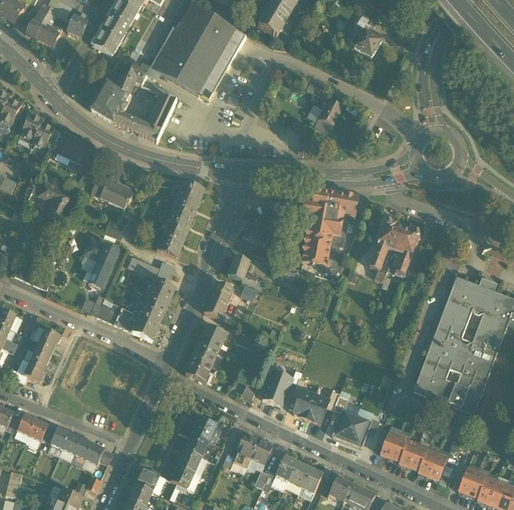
[(0,6),(0,12),(14,22),(24,7),(13,0),(5,0),(0,6)]
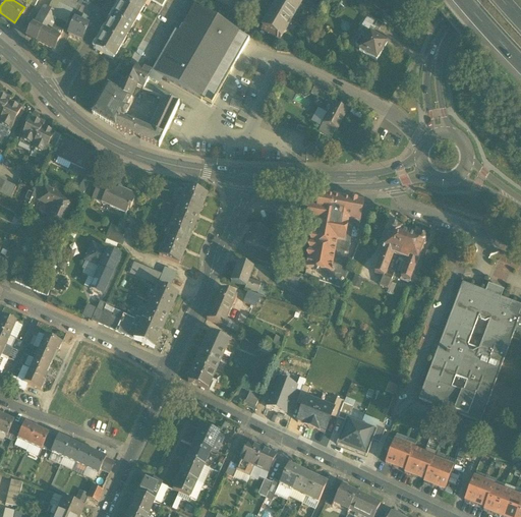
[(54,15),(66,21),(71,11),(76,1),(76,0),(51,0),(48,6),(56,10),(54,15)]
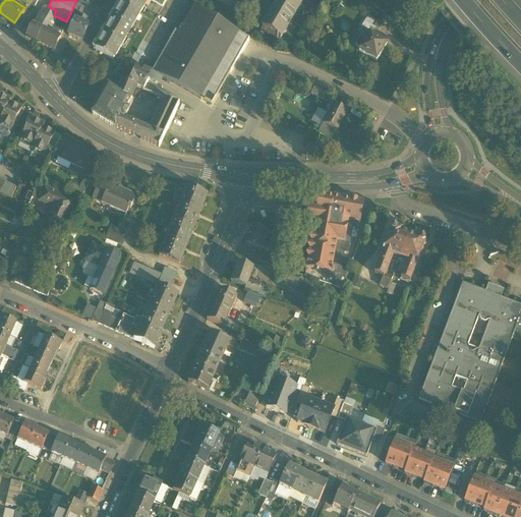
[(121,0),(95,46),(113,56),(146,0),(121,0)]
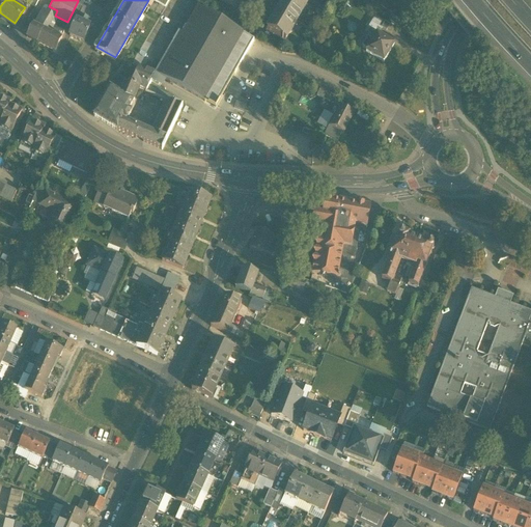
[(282,0),(267,26),(285,36),(306,1),(304,0),(282,0)]
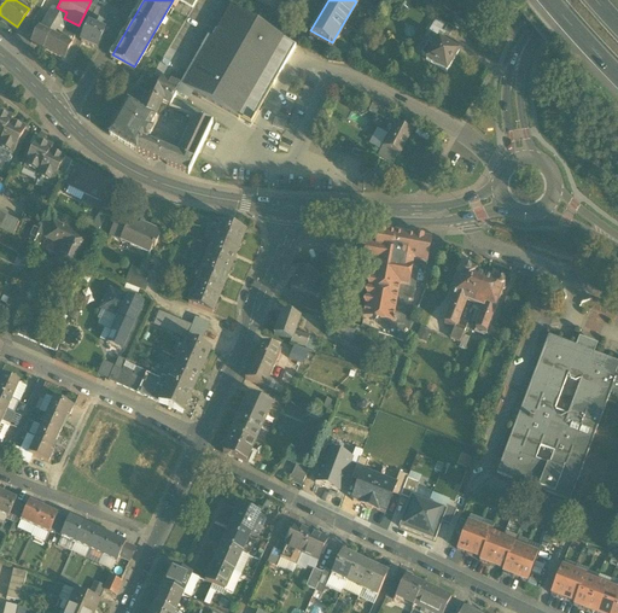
[(91,16),(92,12),(95,4),(91,1),(85,13),(91,16)]
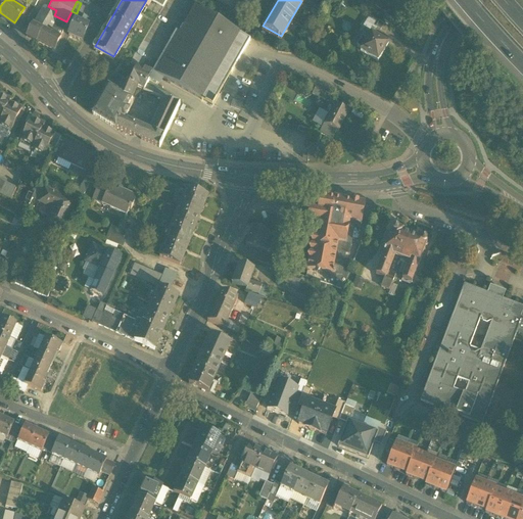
[(91,7),(81,3),(78,10),(87,15),(91,7)]
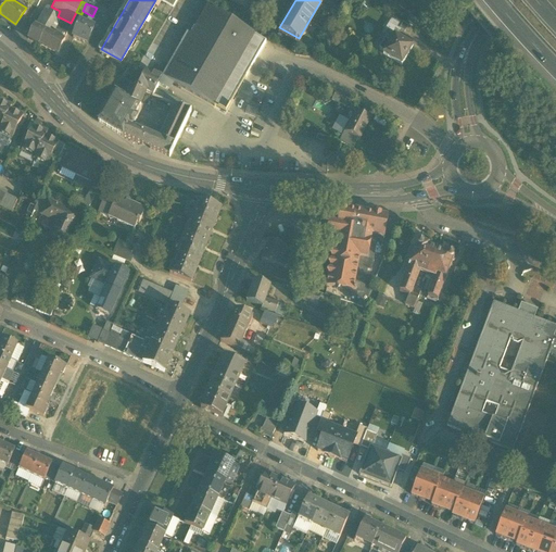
[(28,35),(38,41),(46,27),(51,29),(58,16),(60,11),(51,7),(47,4),(46,5),(36,22),(35,22),(28,35)]
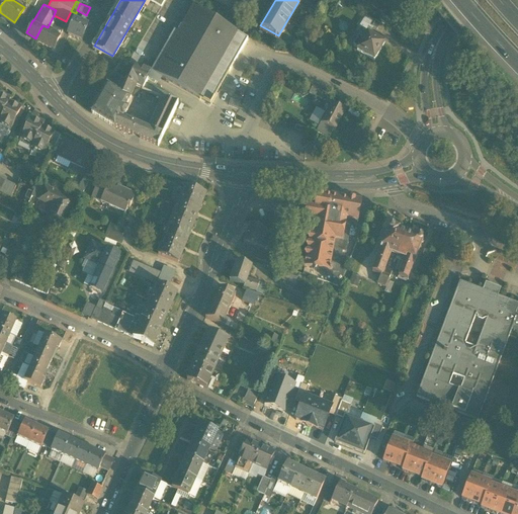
[(160,73),(200,96),(209,101),(229,69),(248,35),(193,4),(155,70),(160,73)]
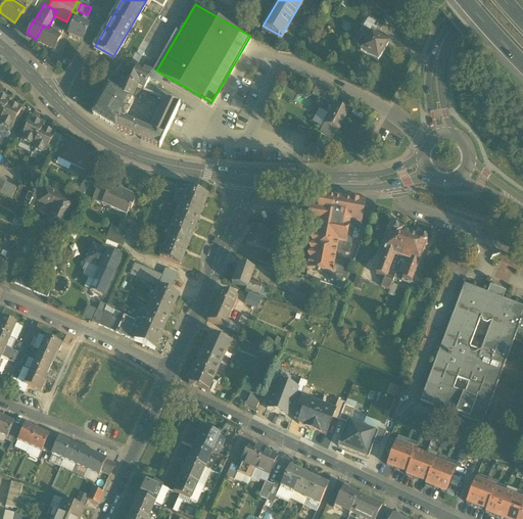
[(77,13),(75,17),(87,22),(90,16),(87,15),(78,10),(77,13)]
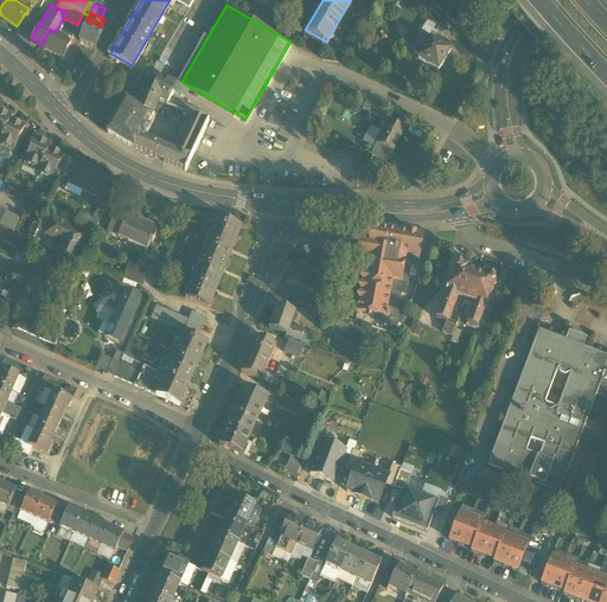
[(419,26),(432,34),(439,21),(426,14),(419,26)]
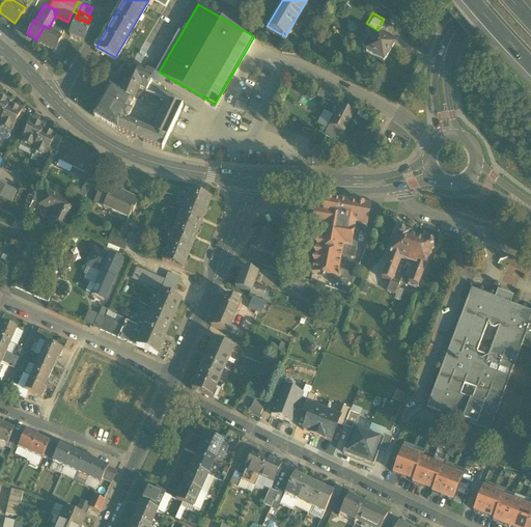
[(55,16),(49,28),(61,34),(67,22),(55,16)]
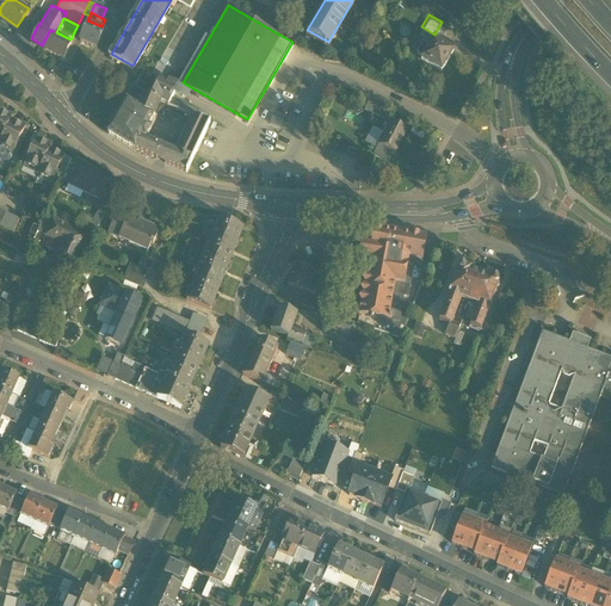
[(103,28),(102,26),(87,20),(80,37),(97,44),(103,28)]
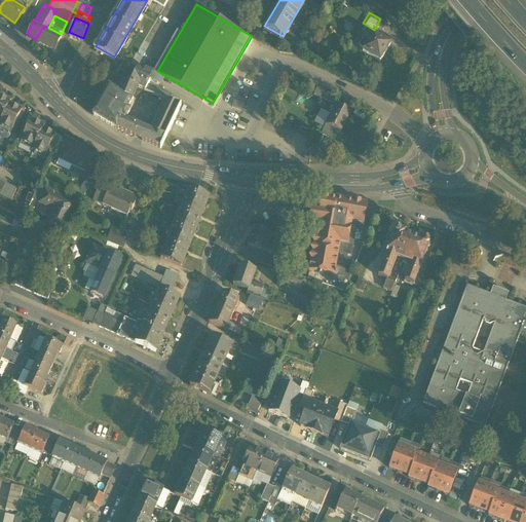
[(62,35),(61,34),(48,28),(43,26),(36,39),(54,48),(62,35)]
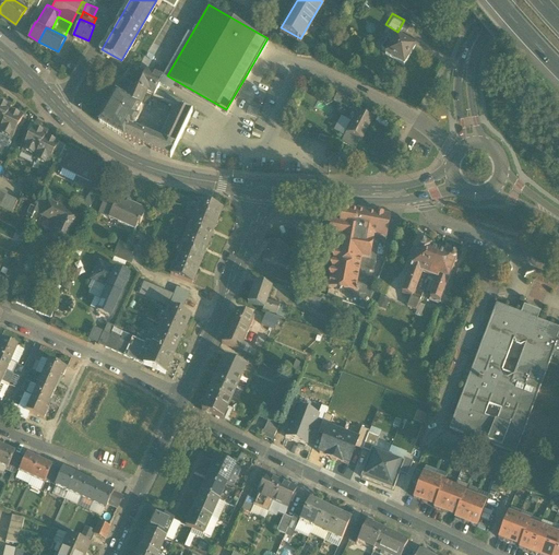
[(385,51),(403,62),(414,45),(396,33),(392,40),(387,37),(381,47),(387,50),(385,51)]
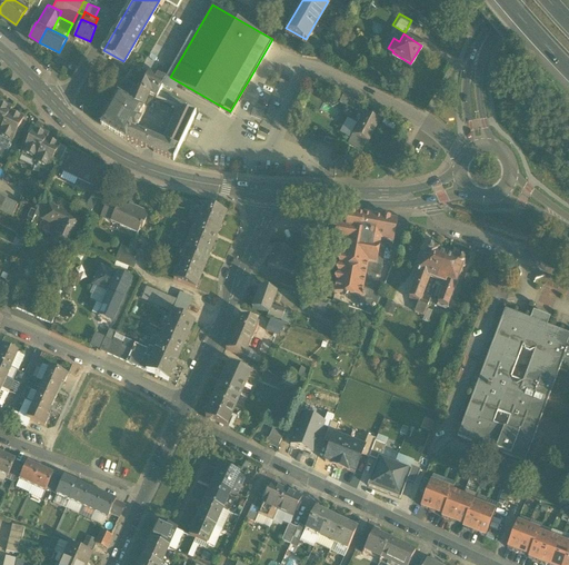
[(135,85),(129,98),(142,106),(149,91),(156,95),(161,82),(165,76),(149,69),(140,87),(135,85)]
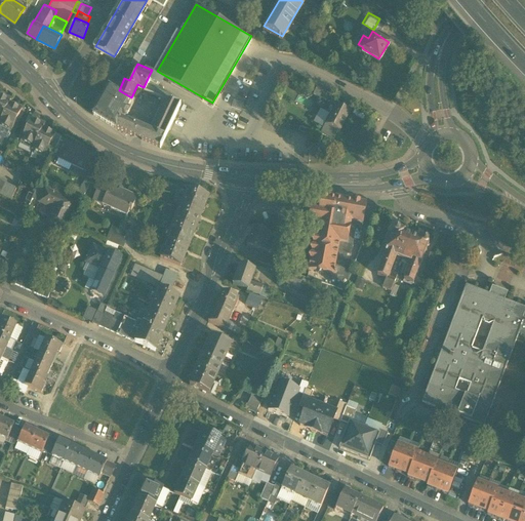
[(131,97),(119,90),(108,83),(104,91),(92,111),(115,125),(121,115),(124,116),(127,111),(129,108),(126,106),(131,97)]
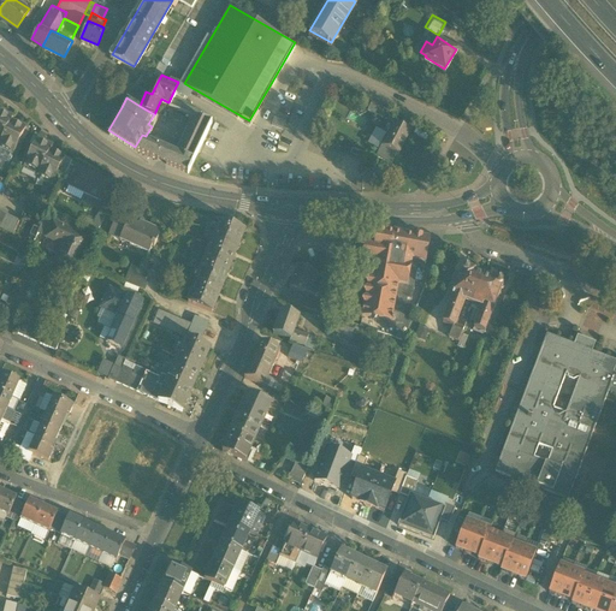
[(179,98),(176,105),(195,113),(199,105),(179,98)]
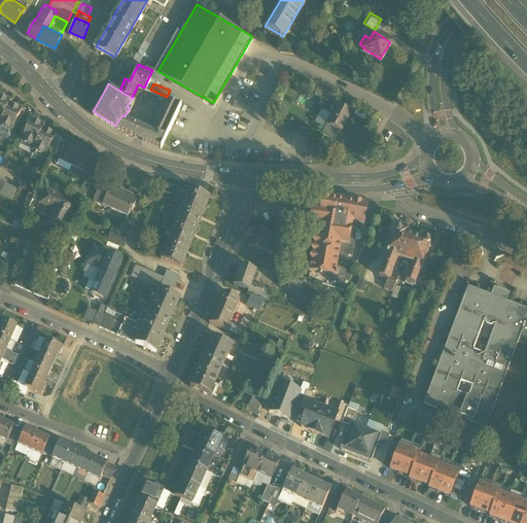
[(314,92),(327,99),(331,91),(318,84),(314,92)]
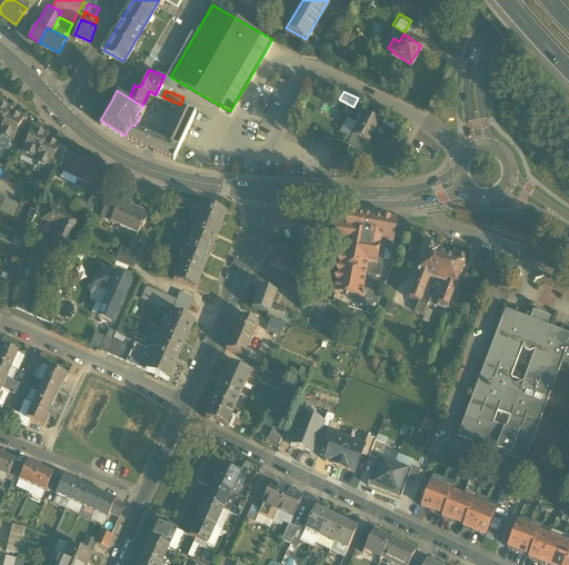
[(0,128),(10,108),(11,105),(2,101),(1,103),(0,102),(0,128)]
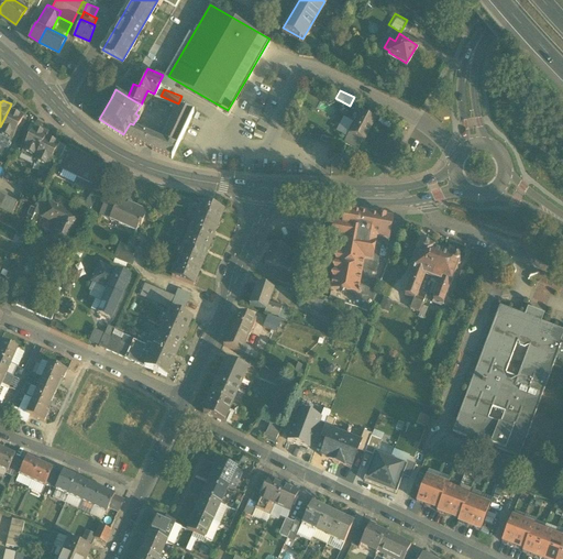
[(177,103),(162,136),(156,135),(150,132),(139,128),(133,124),(130,123),(123,134),(144,143),(152,146),(172,155),(177,144),(187,122),(192,110),(181,106),(177,103)]
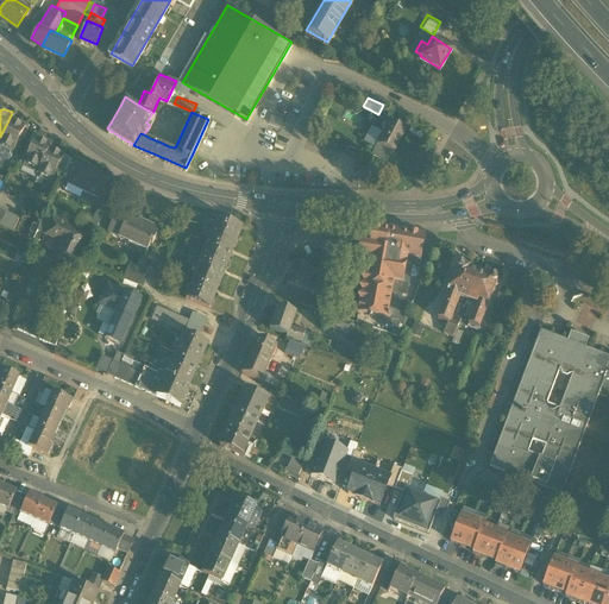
[(26,123),(11,115),(0,137),(0,143),(12,150),(13,150),(26,123)]
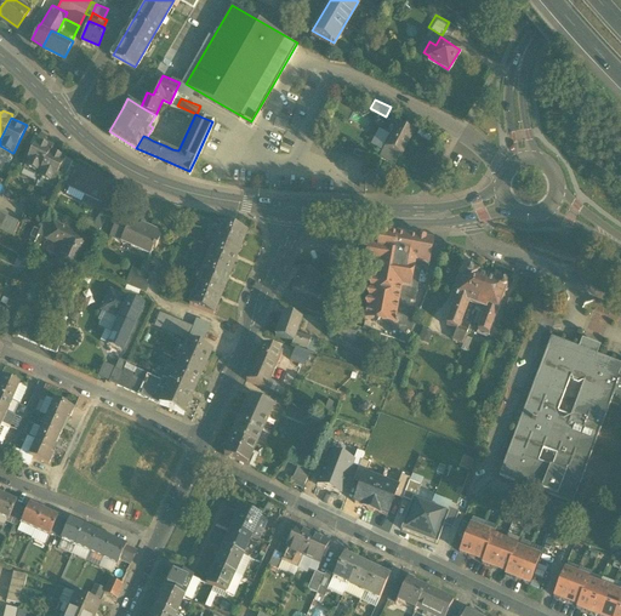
[(383,143),(402,153),(414,130),(398,121),(391,135),(388,133),(383,143)]
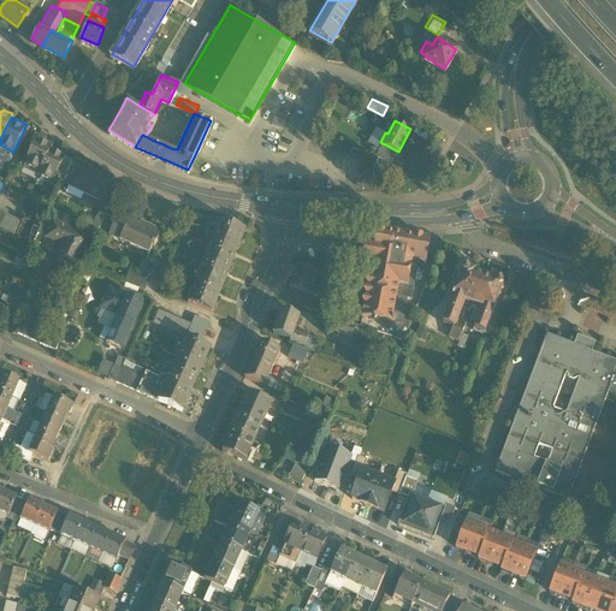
[(23,162),(39,170),(51,146),(52,142),(36,135),(23,162)]
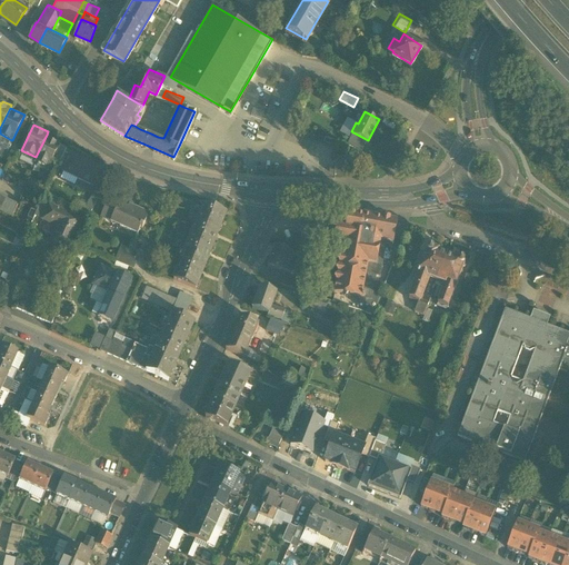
[(11,140),(0,134),(0,144),(8,148),(11,140)]
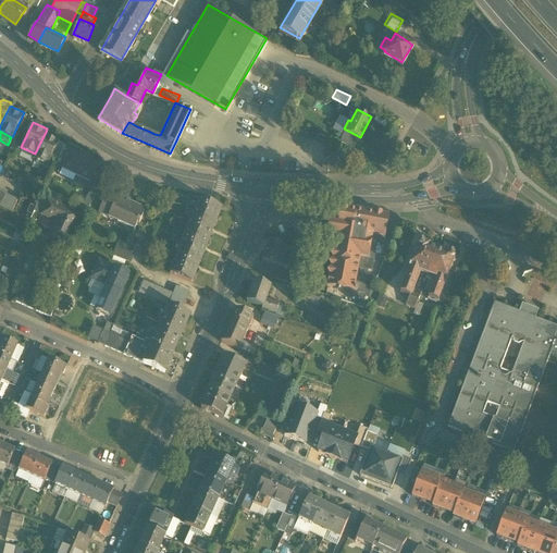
[(59,138),(46,132),(35,154),(34,157),(47,163),(52,151),(58,139),(59,138)]
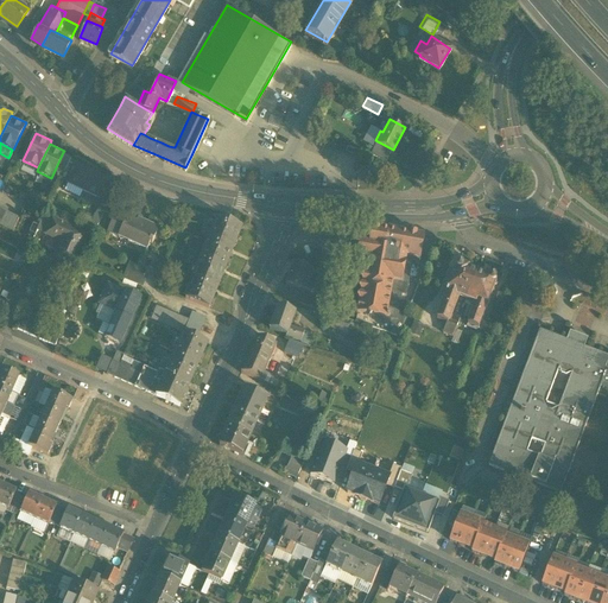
[(346,147),(359,153),(360,150),(347,144),(346,147)]
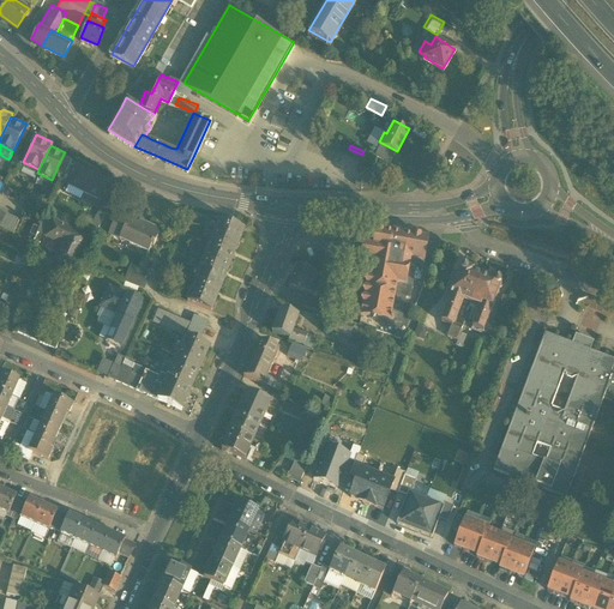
[(71,157),(64,154),(58,167),(65,170),(71,157)]
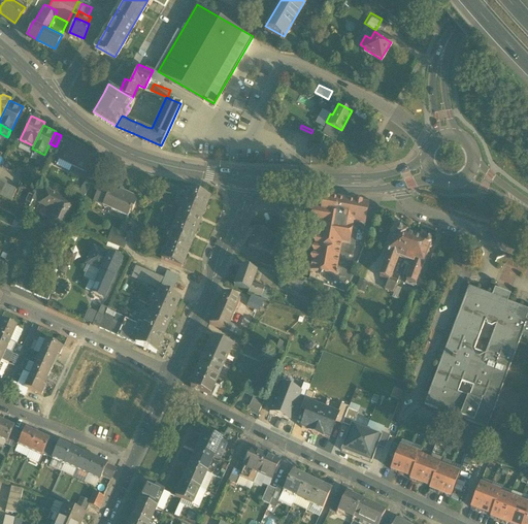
[(88,170),(95,155),(65,140),(58,156),(88,170)]
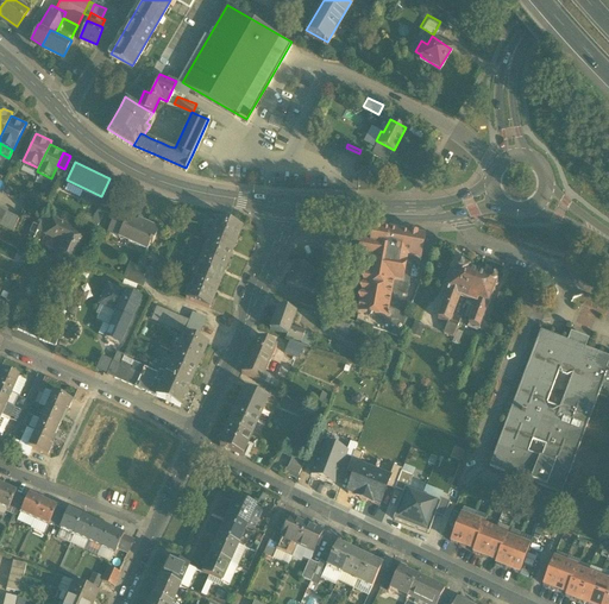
[(105,207),(99,203),(93,216),(90,222),(96,225),(105,207)]
